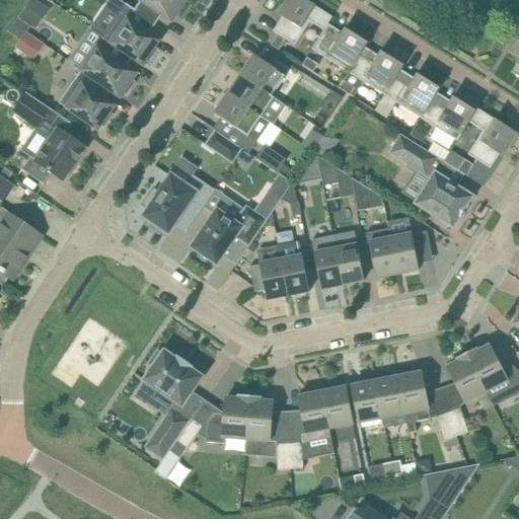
[(30,0),(14,23),(26,32),(31,26),(34,29),(50,9),(36,0),(30,0)]
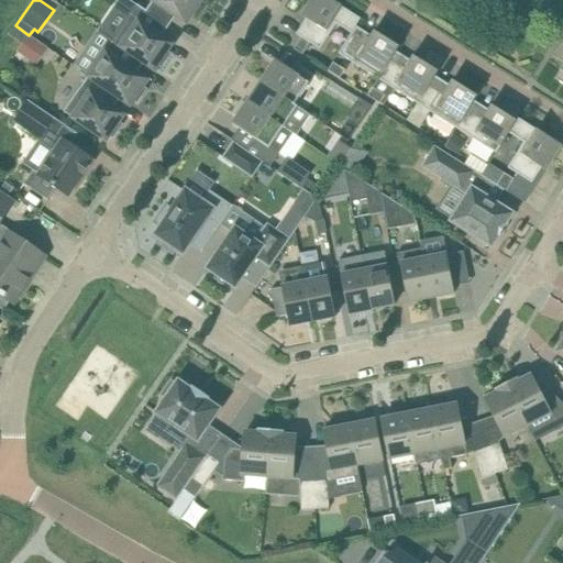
[(201,0),(153,0),(146,11),(169,28),(176,17),(185,22),(189,15),(191,17),(202,0),(201,0)]
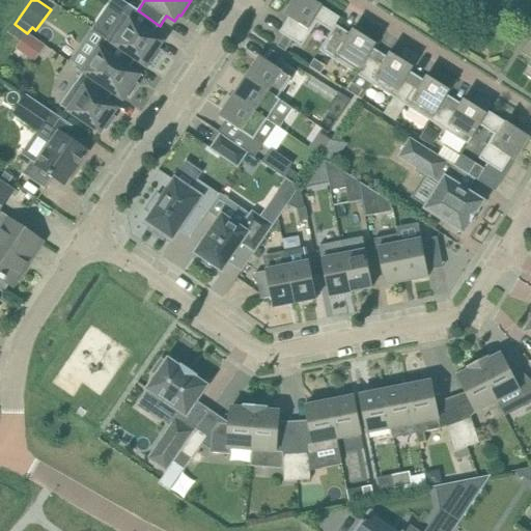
[(317,23),(324,27),(333,12),(312,0),(300,0),(280,33),(284,35),(277,47),(286,52),(292,42),(303,47),(317,23)]
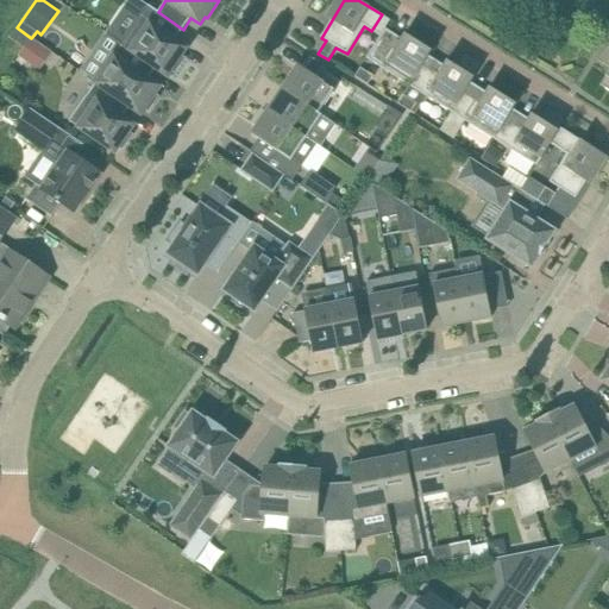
[(149,5),(121,44),(156,68),(168,76),(171,70),(175,73),(184,58),(181,56),(186,49),(175,42),(183,30),(149,5)]
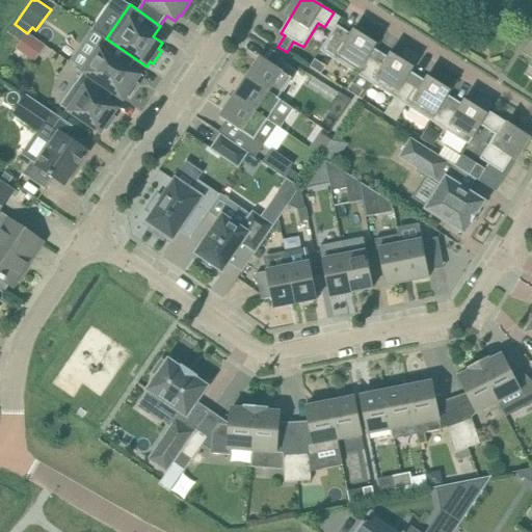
[(320,51),(365,79),(381,53),(337,25),(341,18),(334,12),(324,27),(333,32),(320,51)]
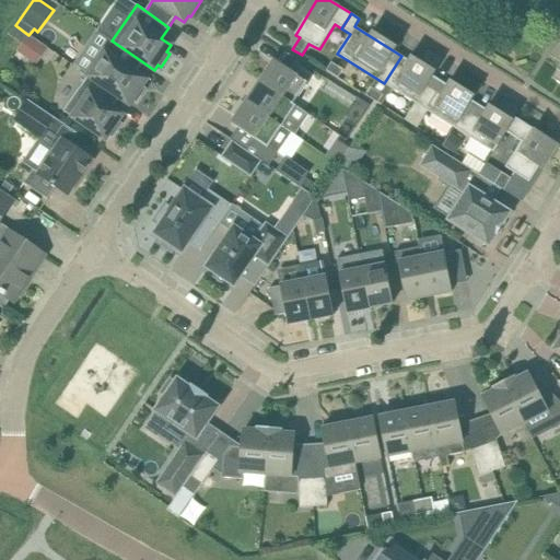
[(9,34),(9,35),(22,45),(28,36),(28,35),(15,25),(9,34)]
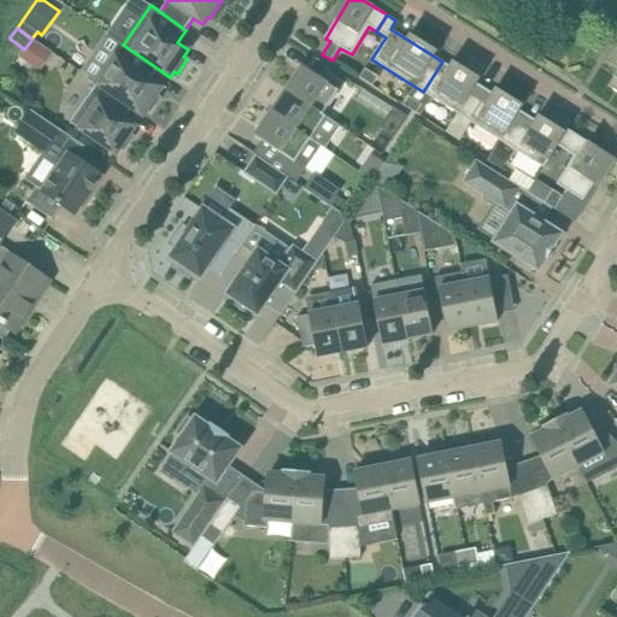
[(151,81),(158,69),(123,45),(97,84),(131,107),(144,116),(148,110),(151,112),(160,98),(154,94),(159,87),(151,81)]
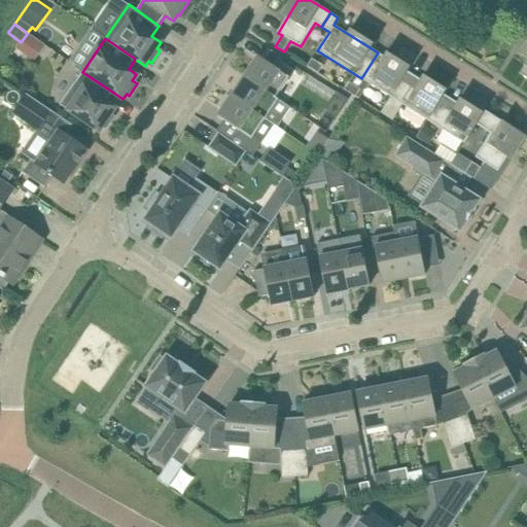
[(526,38),(526,40),(524,40),(517,51),(526,58),(526,61),(519,73),(526,78),(526,38)]
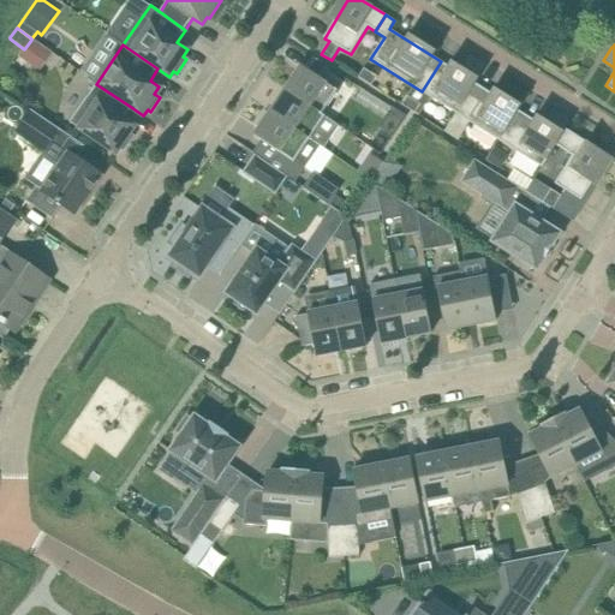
[(302,66),(286,90),(322,114),(339,91),(328,83),(320,78),(327,66),(317,60),(309,71),(302,66)]
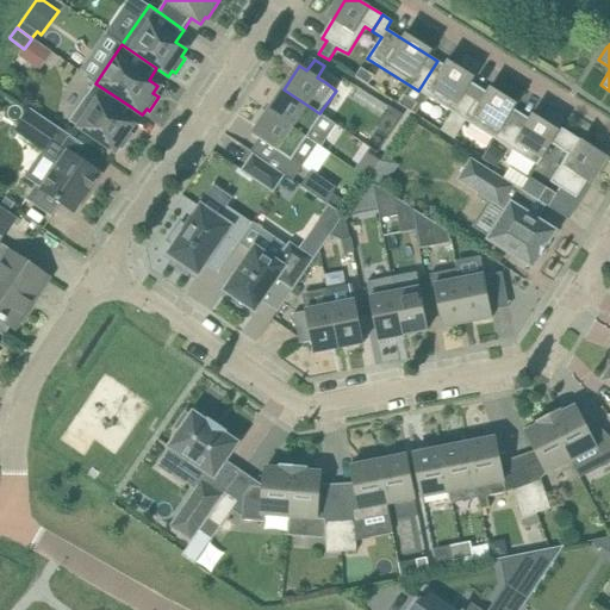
[(418,91),(460,118),(479,87),(437,61),(418,91)]
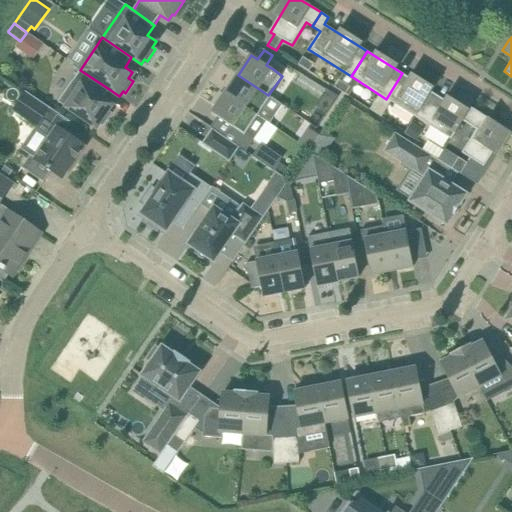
[(298,64),(310,71),(314,64),(303,57),(298,64)]
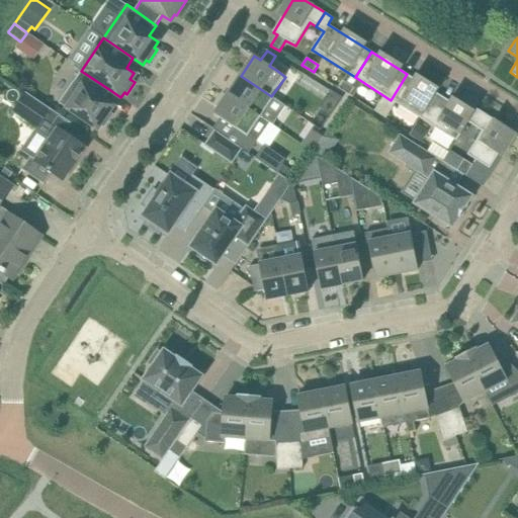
[(279,66),(276,70),(285,77),(288,72),(279,66)]
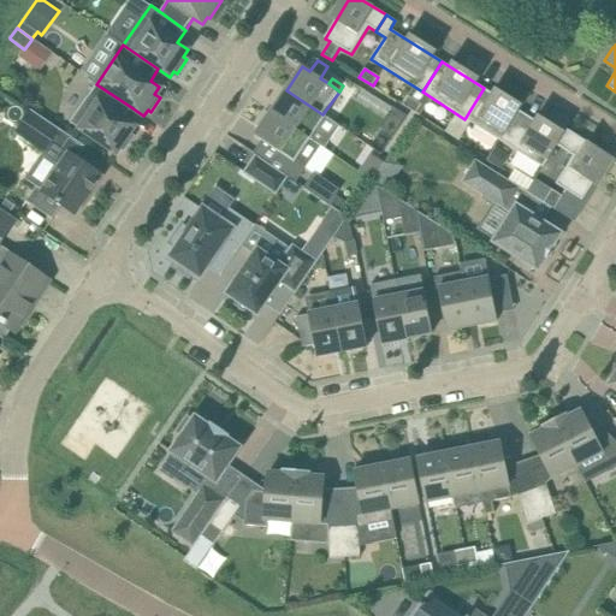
[(124,119),(131,107),(96,84),(70,123),(98,141),(117,154),(122,148),(124,150),(134,137),(128,132),(132,125),(124,119)]
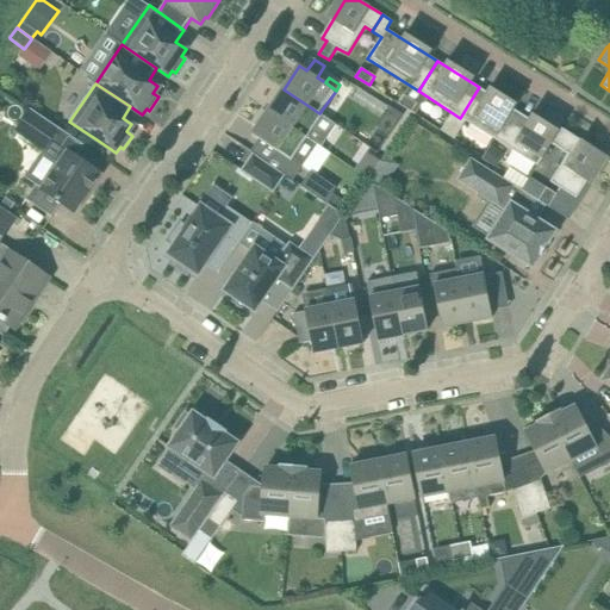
[(460,118),(503,144),(522,114),(479,87),(460,118)]
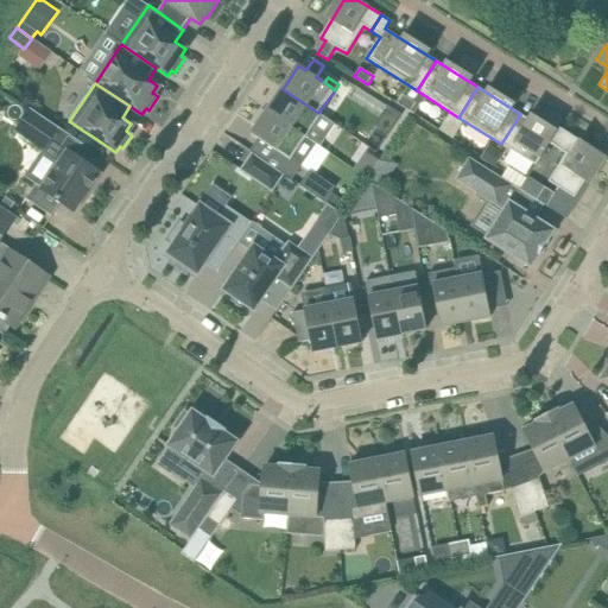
[(283,89),(267,112),(317,144),(321,147),(336,125),(318,113),(283,89)]
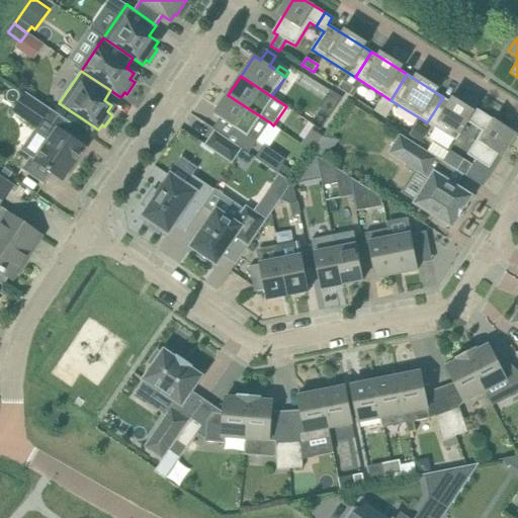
[(339,88),(350,95),(354,88),(343,81),(339,88)]
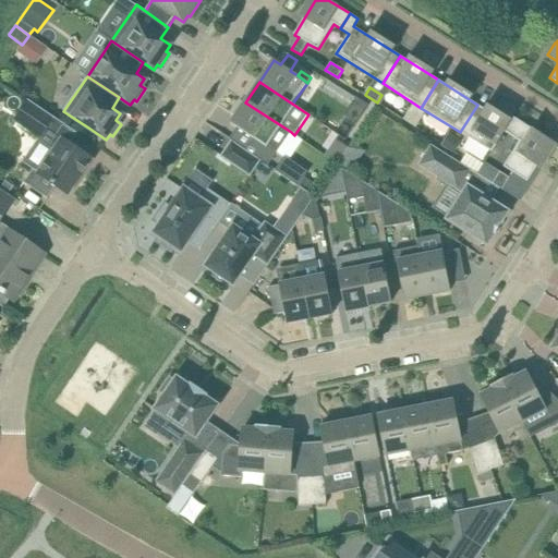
[(356,98),(353,104),(365,112),(370,106),(356,98)]
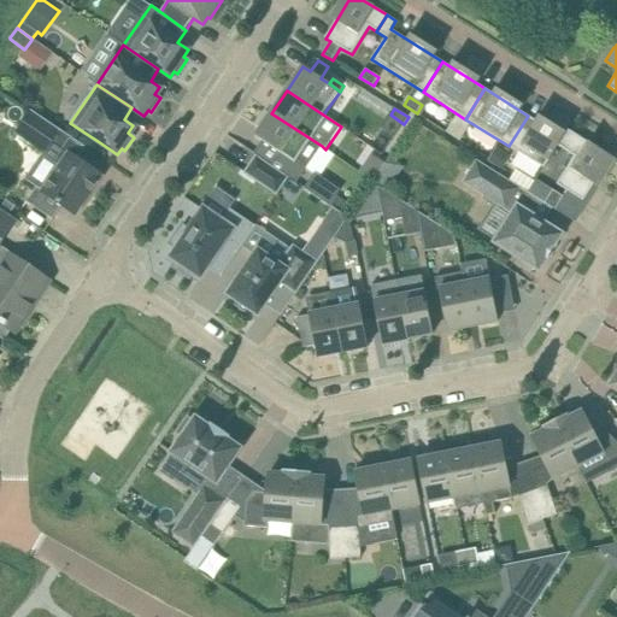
[(33,111),(16,135),(42,153),(24,180),(36,187),(28,201),(27,203),(53,219),(63,206),(76,216),(94,189),(90,187),(97,178),(84,170),(87,165),(76,159),(84,147),(33,111)]
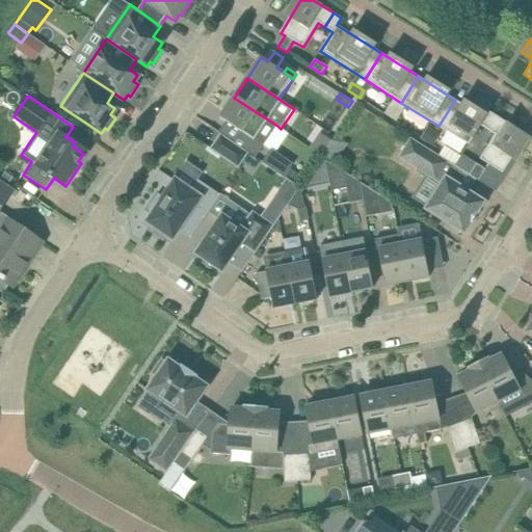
[(277,126),(234,98),(233,99),(230,97),(221,109),(224,111),(220,117),(242,132),(237,138),(259,154),(266,143),(277,126)]
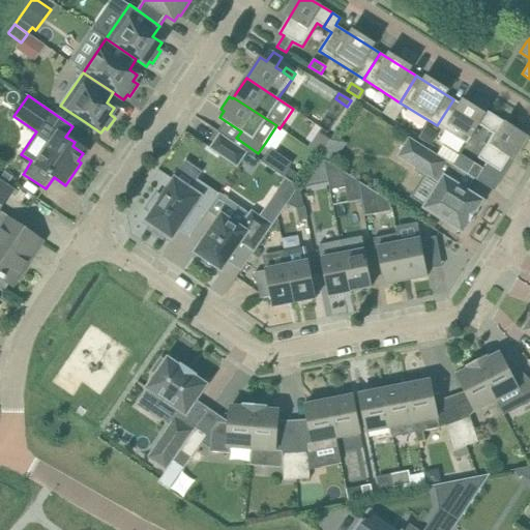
[(479,125),(486,129),(494,115),(489,112),(484,118),(453,99),(437,125),(467,145),(479,125)]
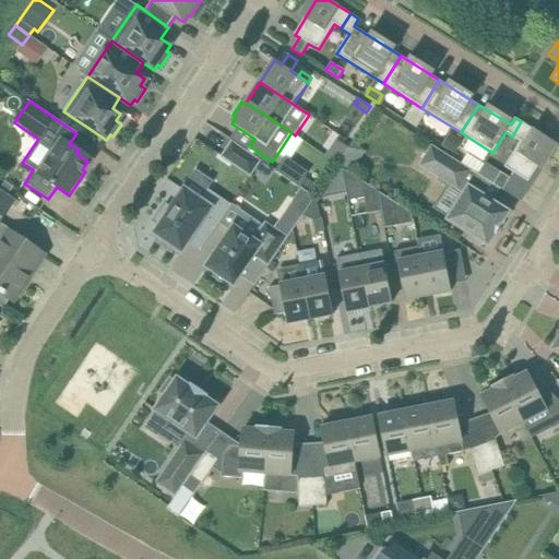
[(521,121),(512,137),(521,142),(504,167),(528,182),(554,142),(521,121)]
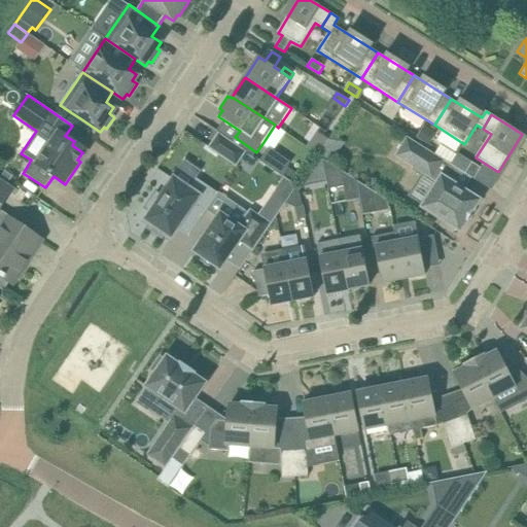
[(417,136),(416,139),(427,146),(434,135),(423,128),(417,136)]
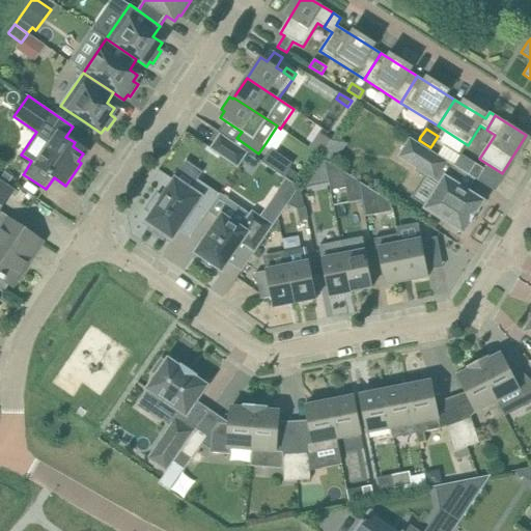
[(309,148),(320,157),(331,141),(320,133),(309,148)]
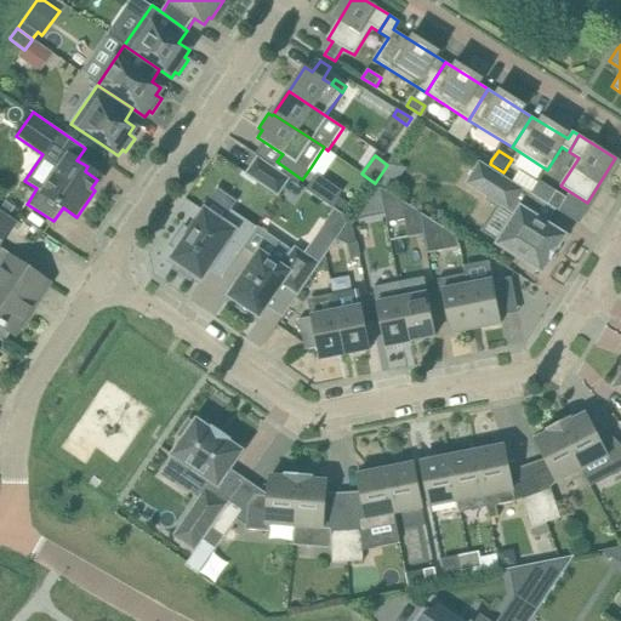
[(261,159),(250,175),(280,195),(291,180),(261,159)]
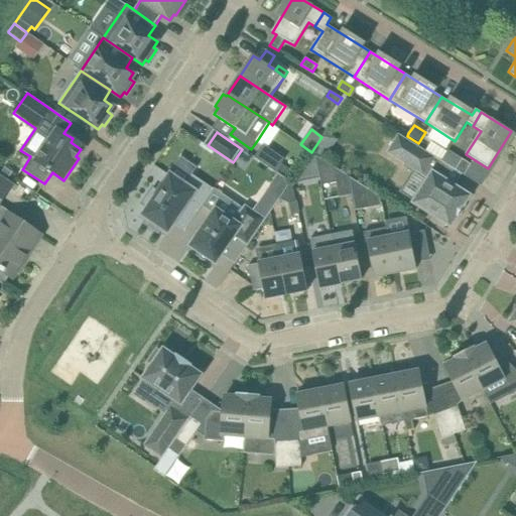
[(441,160),(398,134),(387,152),(428,179),(413,204),(450,227),(458,217),(465,207),(464,207),(471,196),(433,172),(441,160)]
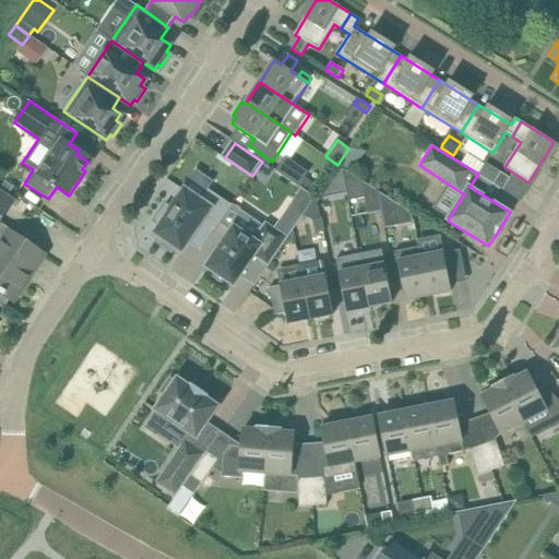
[(284,158),(275,170),(299,187),(305,178),(307,174),(284,158)]
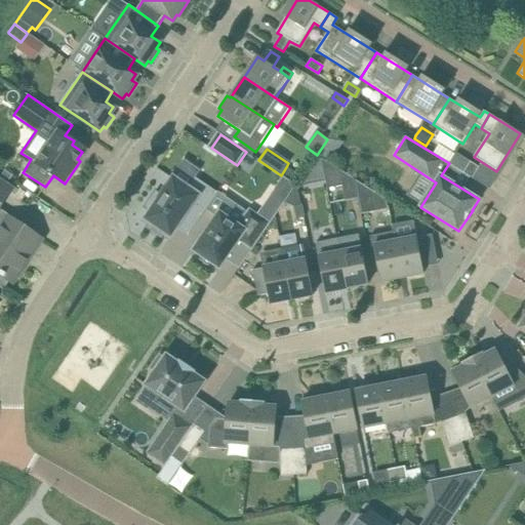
[(456,153),(449,163),(473,178),(480,167),(456,153)]
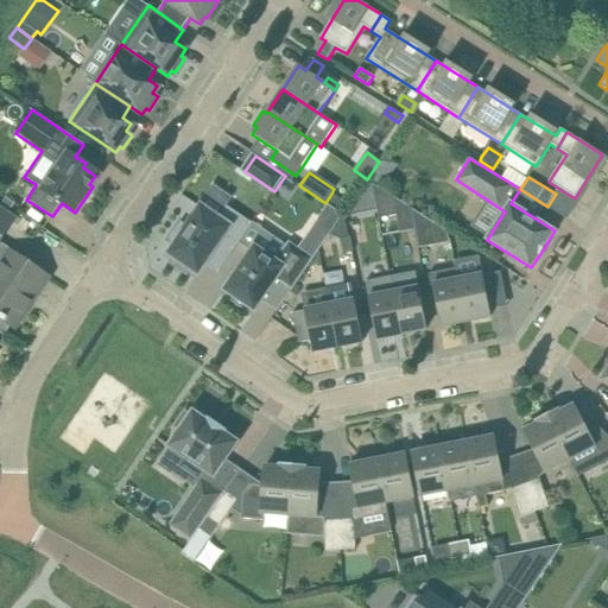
[(416,230),(411,209),(372,183),(378,213),(379,219),(398,215),(400,233),(416,230)]
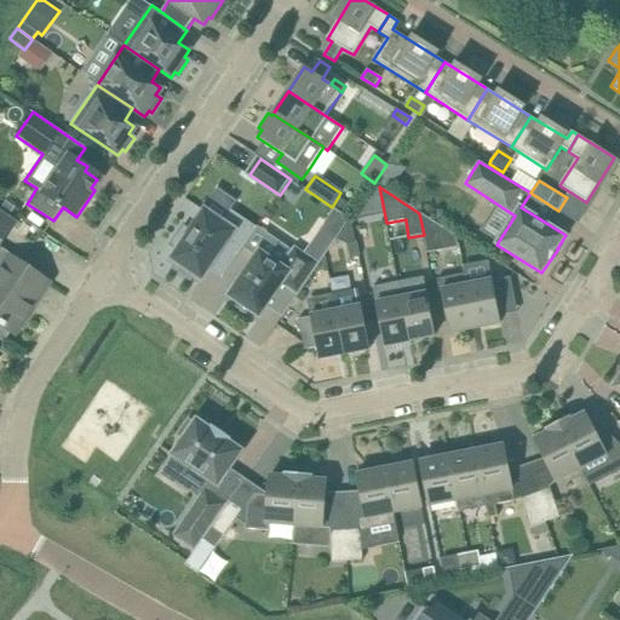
[(338,197),(332,207),(340,213),(348,204),(338,197)]
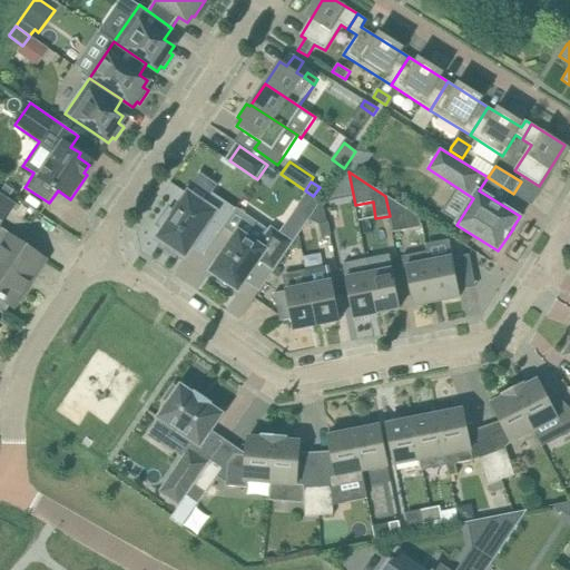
[(331,188),(323,199),(323,200),(324,205),(333,204),(331,188)]
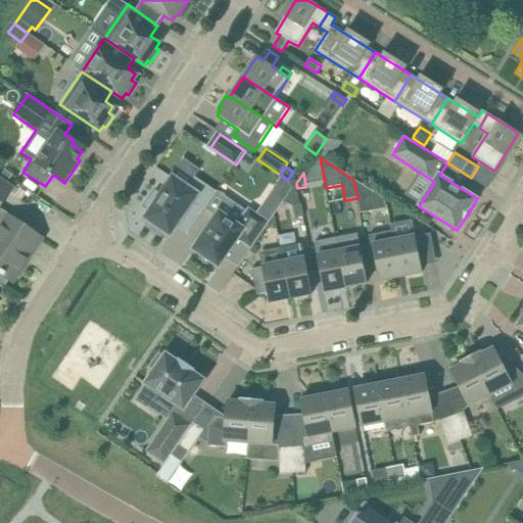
[(0,285),(4,288),(9,280),(13,283),(43,238),(0,210),(0,207),(13,188),(0,178),(0,285)]
